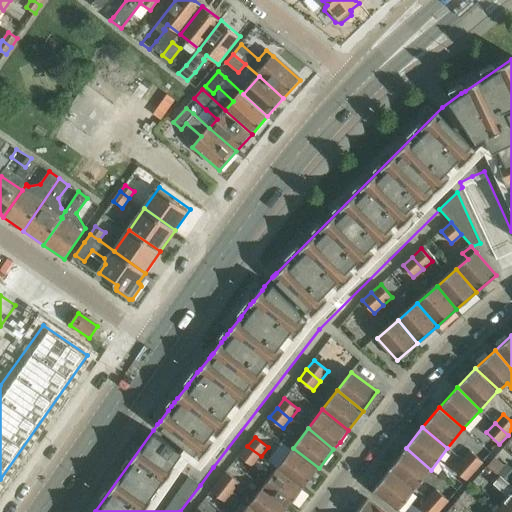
[(283,440),(269,459),(278,467),(304,487),(319,468),(293,448),(283,440)]
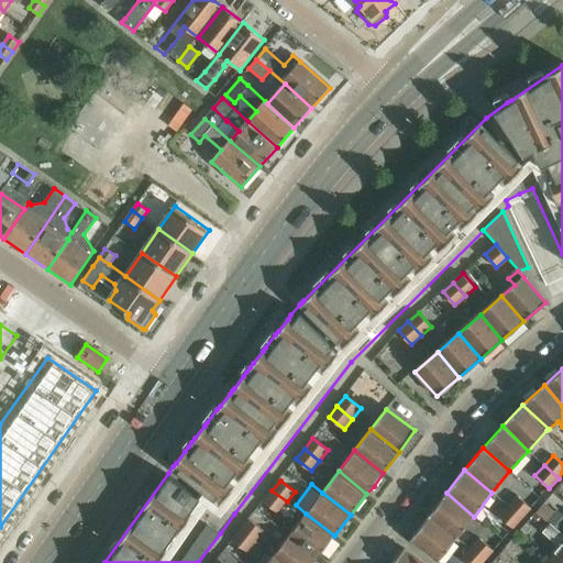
[(272,490),(264,500),(278,512),(287,501),(272,490)]
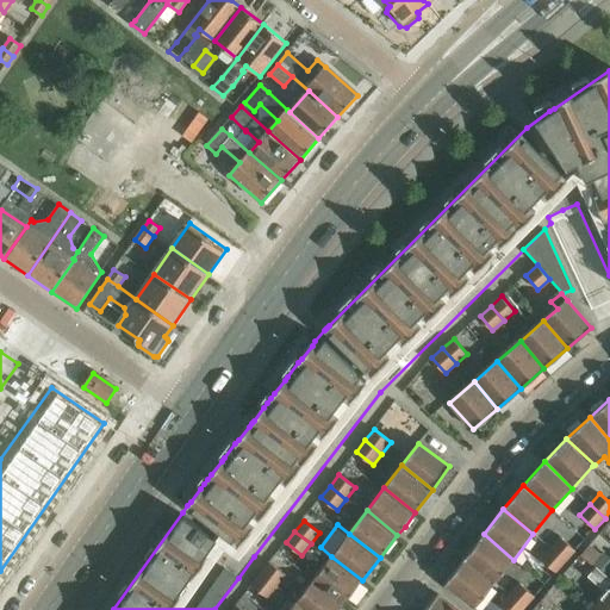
[(467,555),(465,559),(495,584),(499,578),(514,560),(484,534),(467,555)]
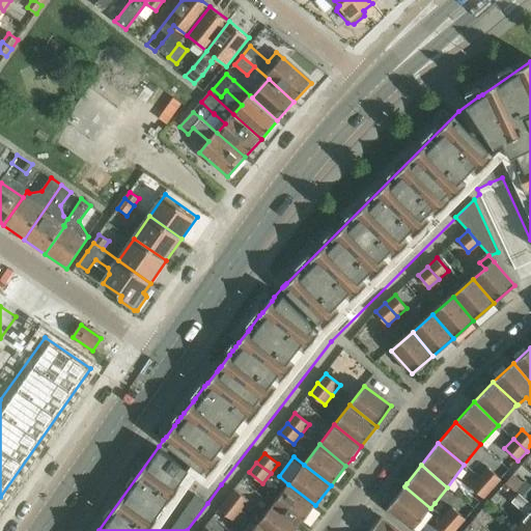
[(488,467),(479,476),(493,488),(501,479),(488,467)]
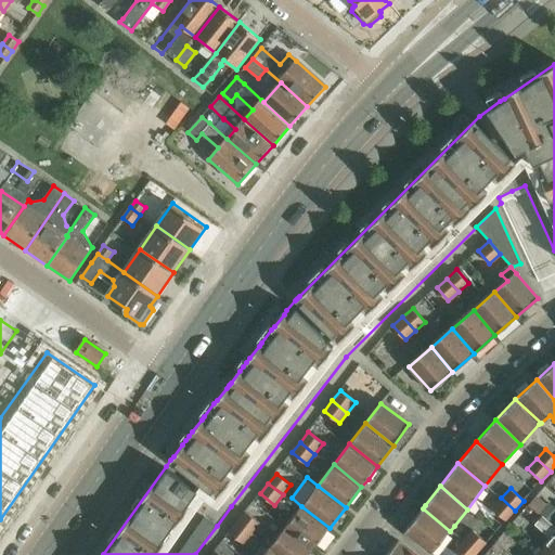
[(538,495),(530,504),(540,513),(540,512),(547,504),(538,495)]
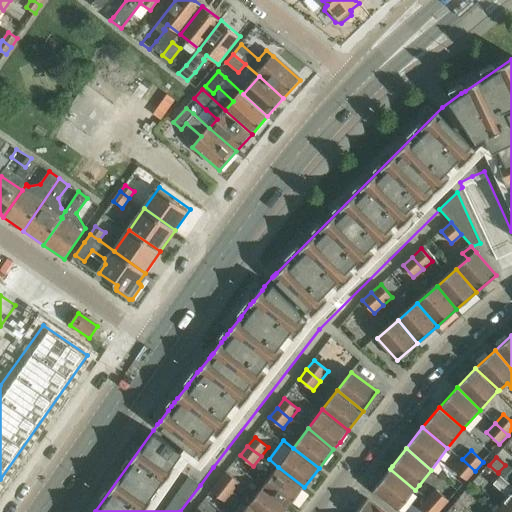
[(462,459),(454,469),(467,481),(475,471),(462,459)]
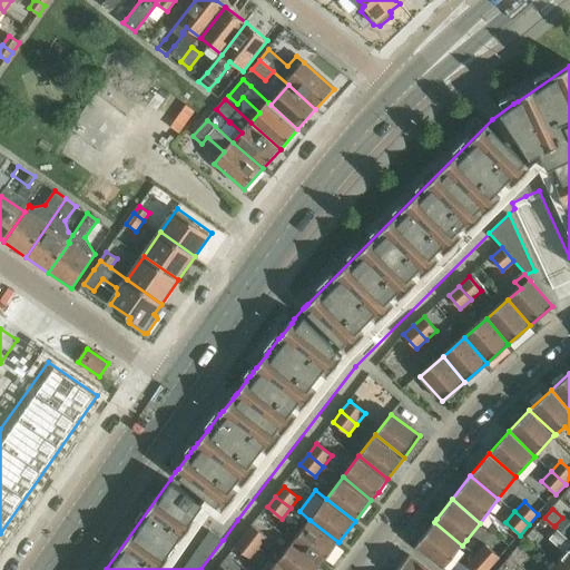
[(562,518),(554,526),(569,538),(569,536),(569,520),(564,516),(562,518)]
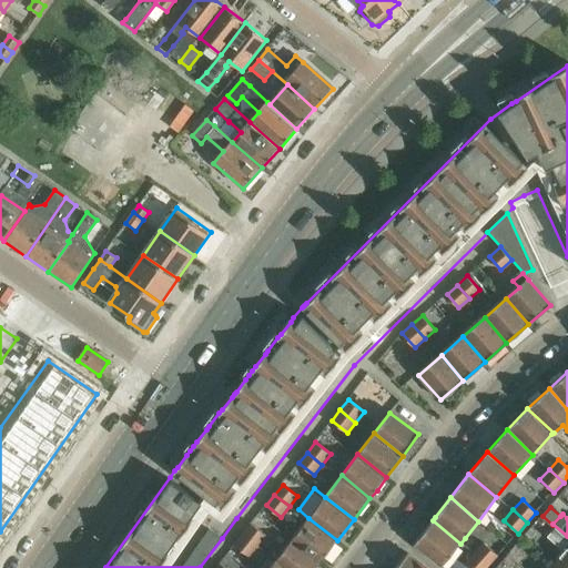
[(308,518),(293,539),(321,561),(337,540),(308,518)]
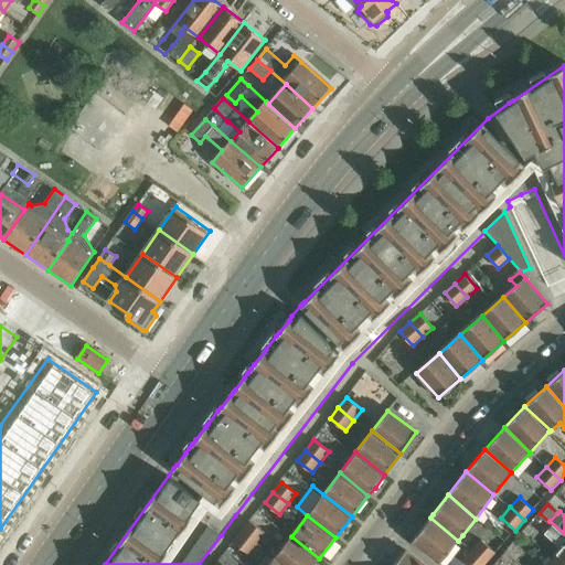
[(430,518),(413,542),(439,563),(458,541),(430,518)]
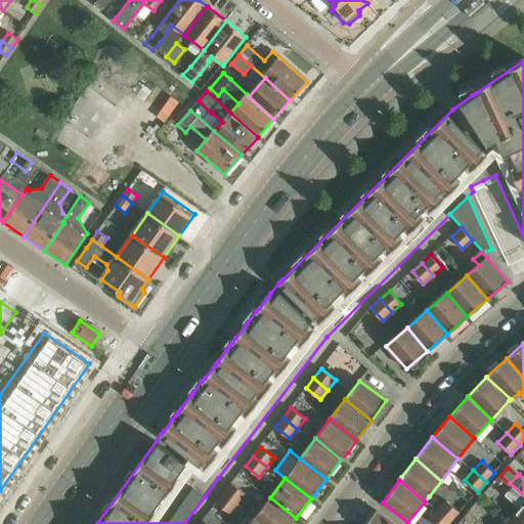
[(232,484),(224,493),(237,504),(245,494),(232,484)]
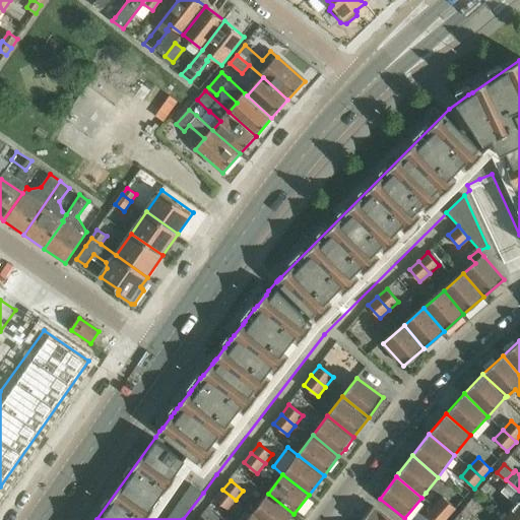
[(519,519),(519,493),(509,482),(502,491),(515,503),(515,506),(508,514),(515,519),(519,519)]
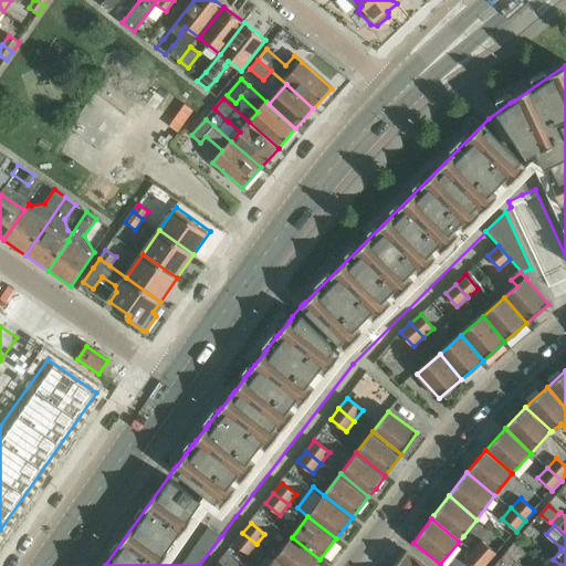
[(242,533),(234,544),(249,554),(257,544),(242,533)]
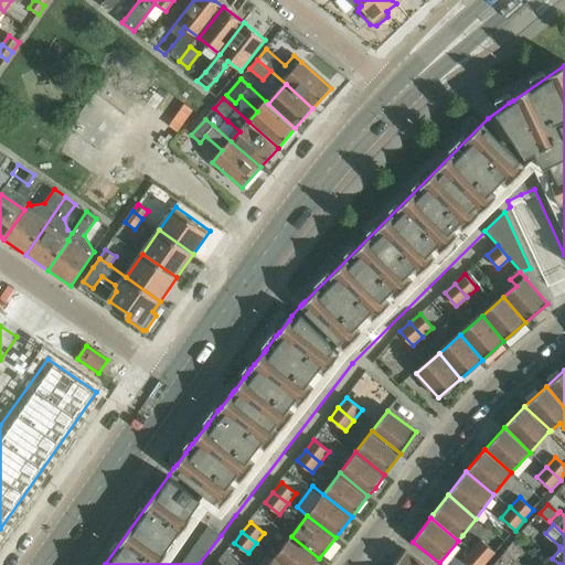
[(291,536),(275,557),(284,564),(313,564),(319,558),(291,536)]
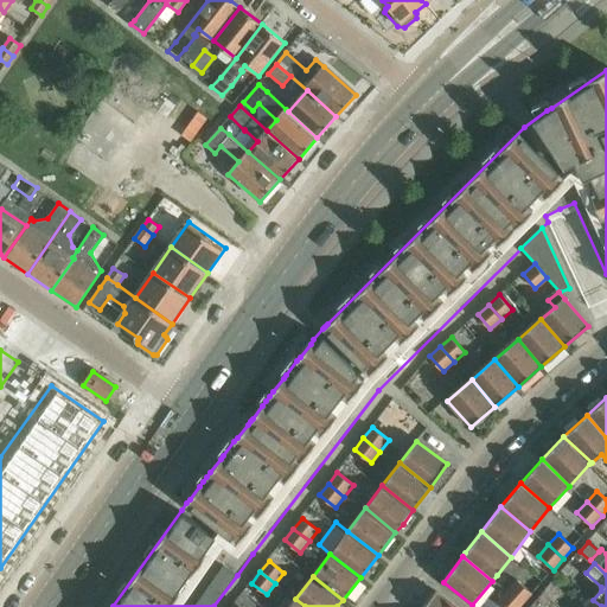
[(517,580),(508,590),(523,605),(532,594),(517,580)]
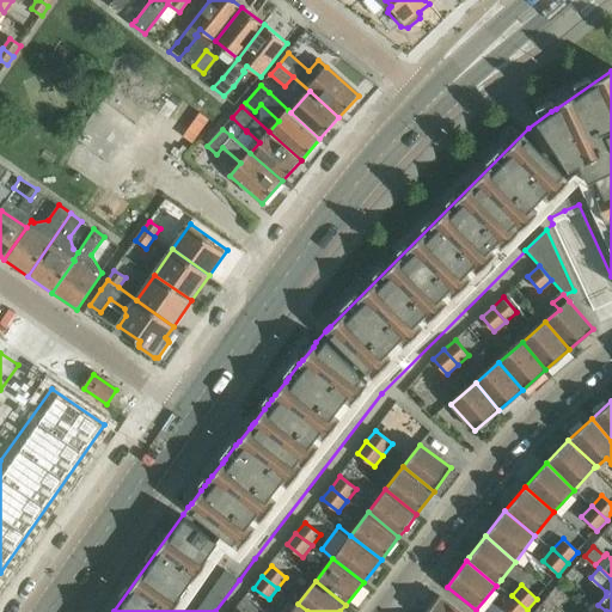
[(556,587),(548,597),(558,606),(567,597),(556,587)]
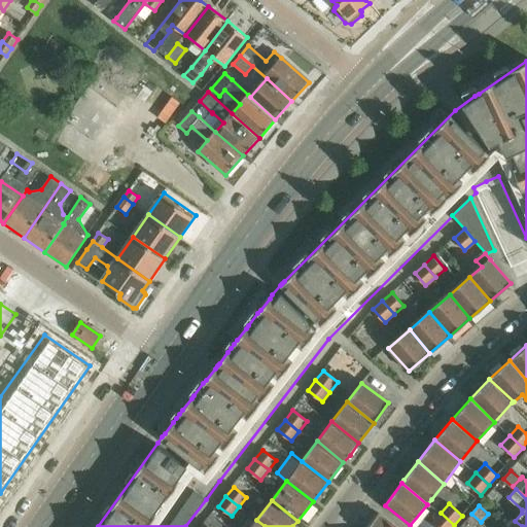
[(395,526),(379,513),(366,526),(395,526)]
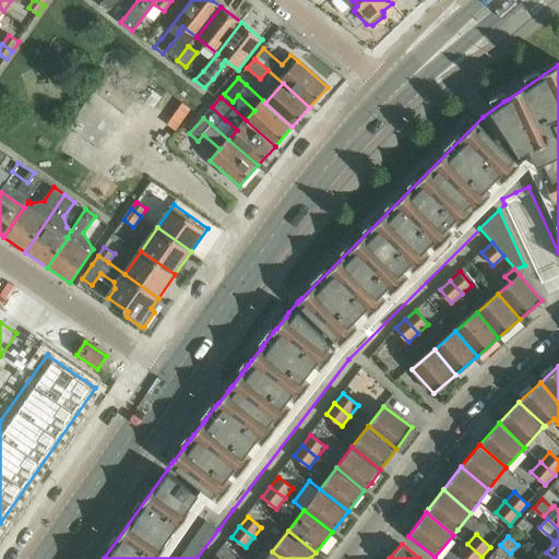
[(467,544),(459,554),(463,558),(479,558),(482,557),(467,544)]
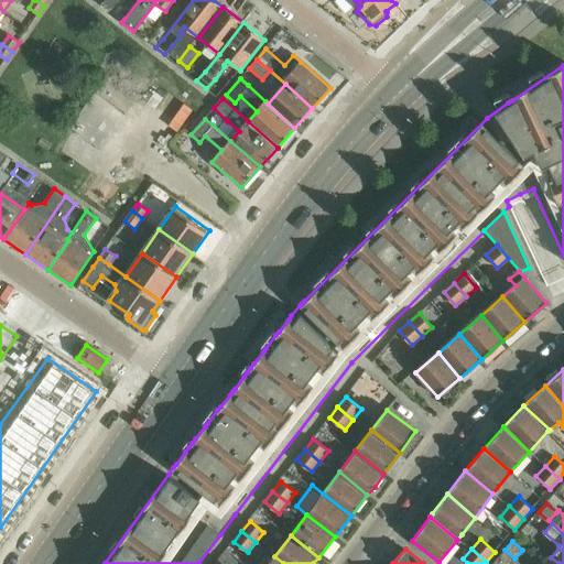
[(505,550),(494,562),(496,563),(520,563),(514,559),(505,550)]
